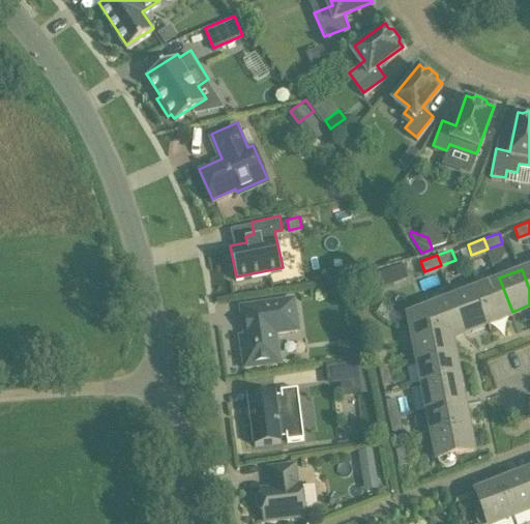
[(489,321),(512,312),(499,278),(475,287),(489,321)]
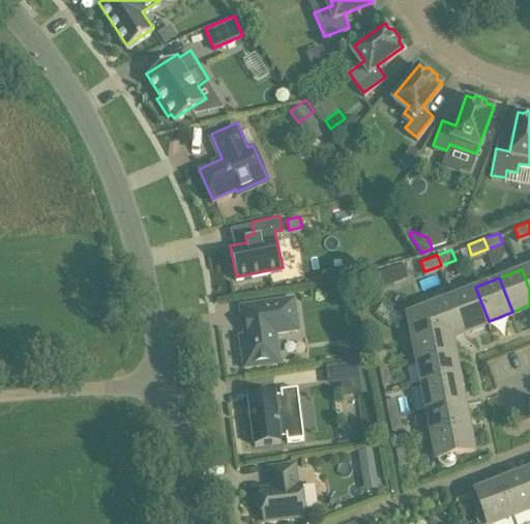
[(466,330),(489,321),(475,287),(452,296),(466,330)]
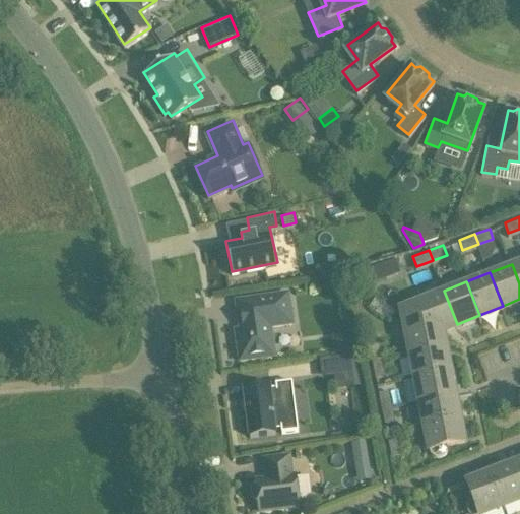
[(240,357),(274,351),(270,323),(291,320),(287,290),(237,298),(242,335),(240,336),(239,337),(238,338),(238,339),(238,340),(240,357)]
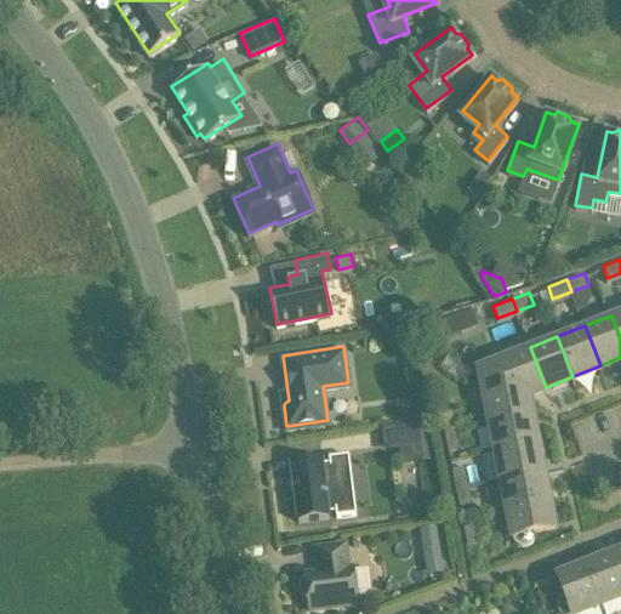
[(529,393),(546,387),(530,347),(479,367),(529,393)]
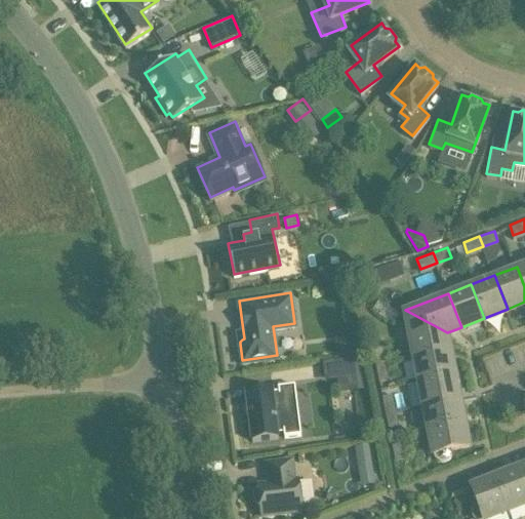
[(450,348),(447,332),(405,310),(414,355),(450,348)]
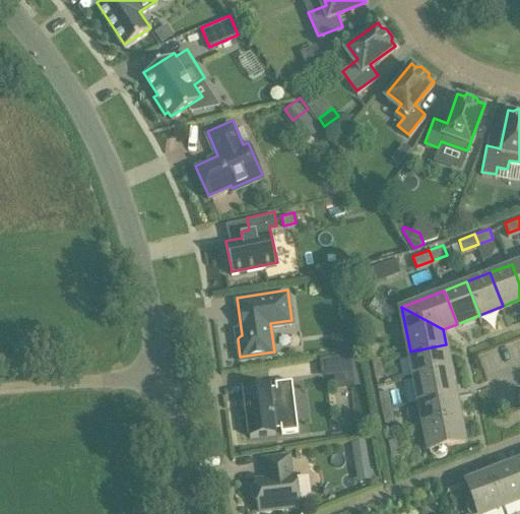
[(372,359),(383,357),(379,340),(369,342),(372,359)]
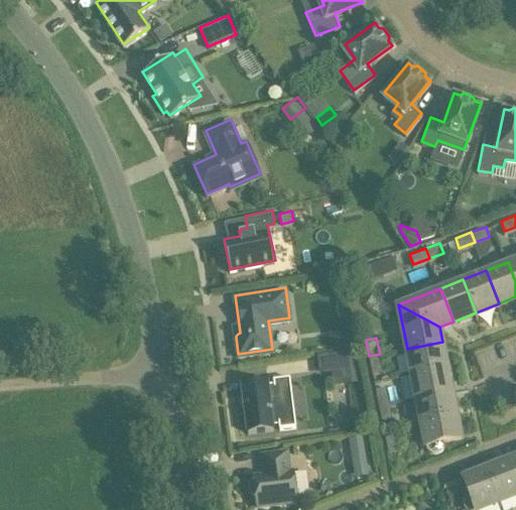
[(411,373),(446,366),(442,342),(407,349),(411,373)]
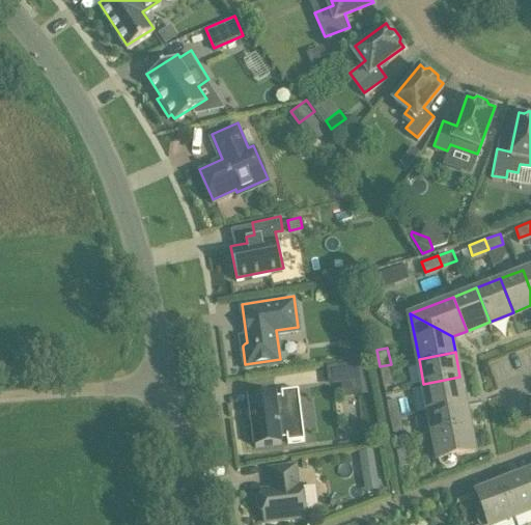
[(362,391),(358,359),(327,363),(329,383),(341,381),(343,393),(362,391)]
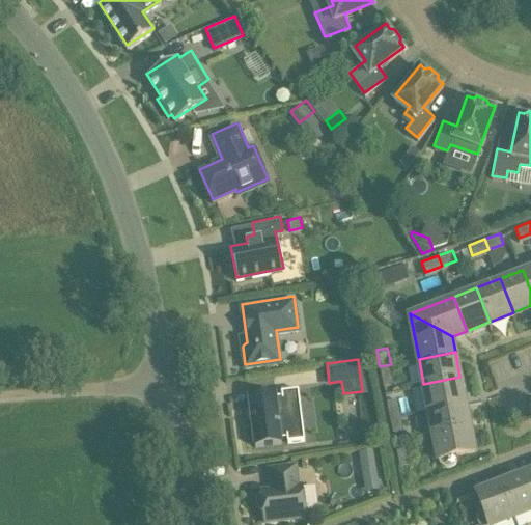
[(391,364),(380,366),(384,382),(394,380),(391,364)]
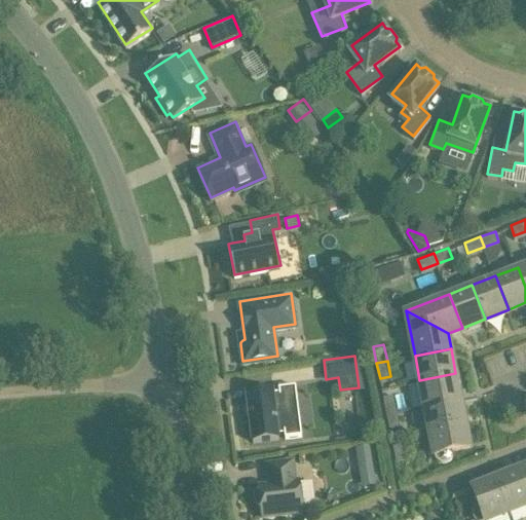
[(424,404),(460,397),(455,373),(419,380),(424,404)]
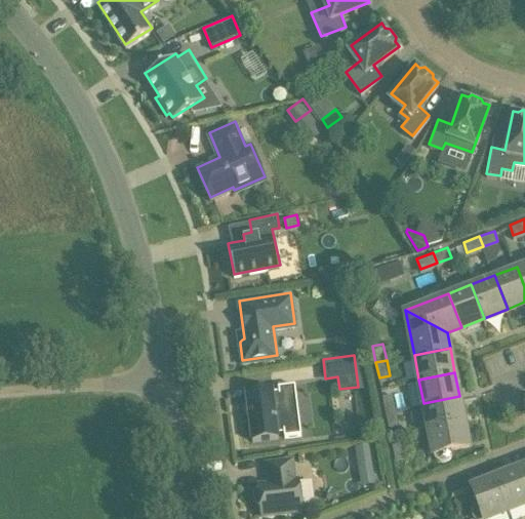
[(278,435),(278,430),(284,429),(284,433),(300,431),(299,420),(294,420),(291,395),(296,394),(294,382),(278,385),(279,389),(273,390),(272,385),(246,388),(252,438),(278,435)]
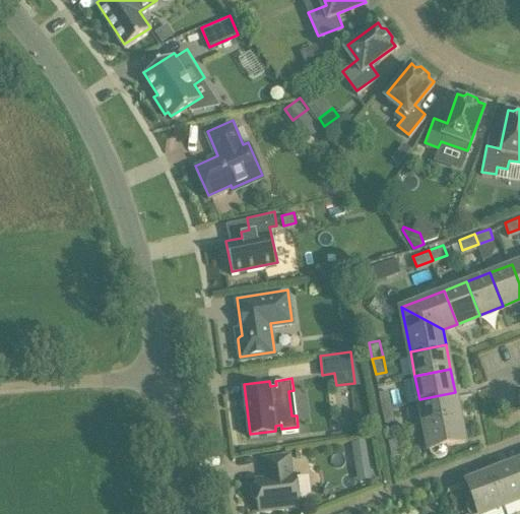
[(382,406),(392,404),(389,388),(379,390),(382,406)]
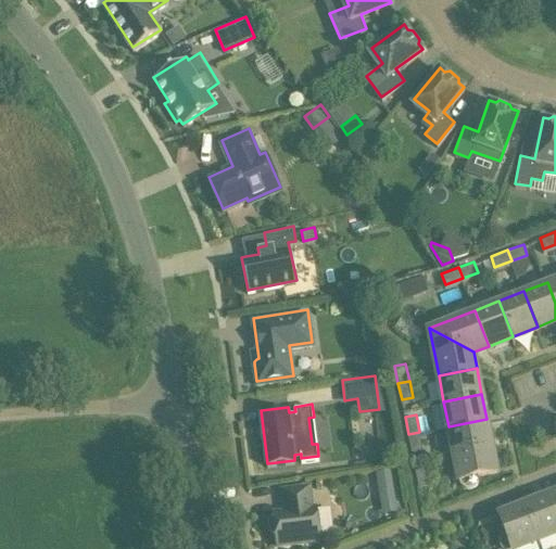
[(454,452),(492,445),(487,419),(449,426),(454,452)]
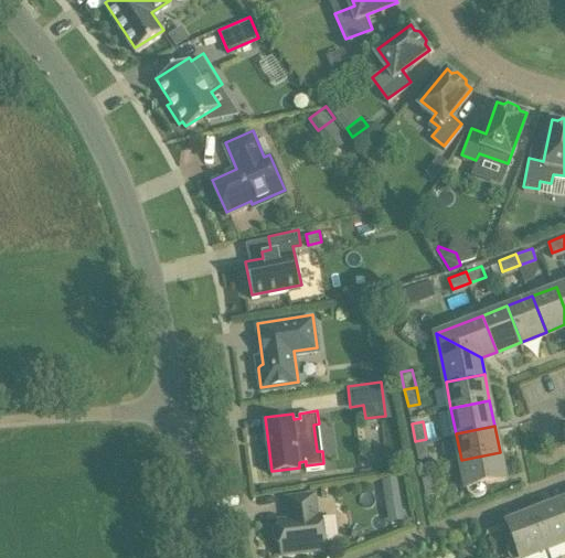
[(426,439),(415,441),(418,458),(429,455),(426,439)]
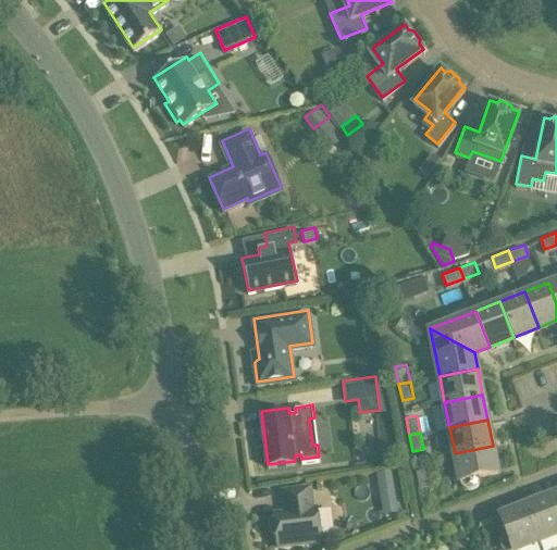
[(493,446),(455,453),(459,478),(460,480),(460,482),(461,483),(462,485),(465,485),(466,486),(467,487),(469,487),(471,487),(472,486),(474,486),(475,485),(477,484),(478,483),(479,482),(479,479),(480,478),(480,476),(480,475),(497,471),(493,446)]
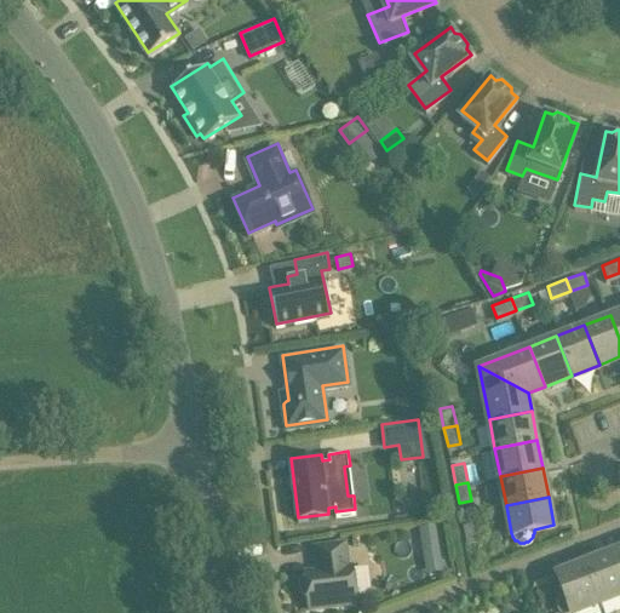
[(422,550),(445,546),(440,520),(418,525),(422,550)]
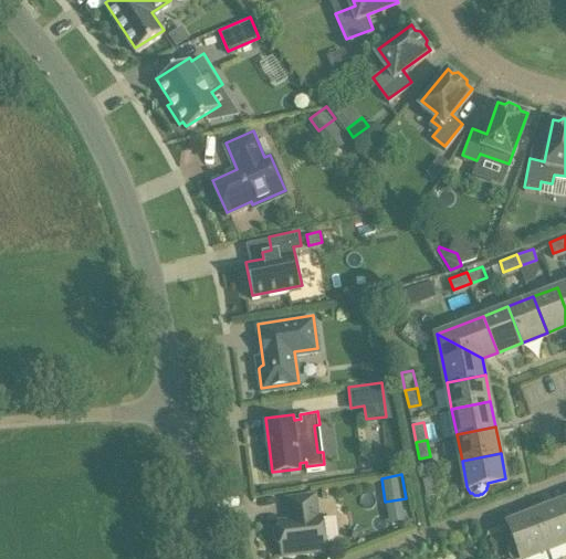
[(426,494),(438,492),(433,474),(422,476),(426,494)]
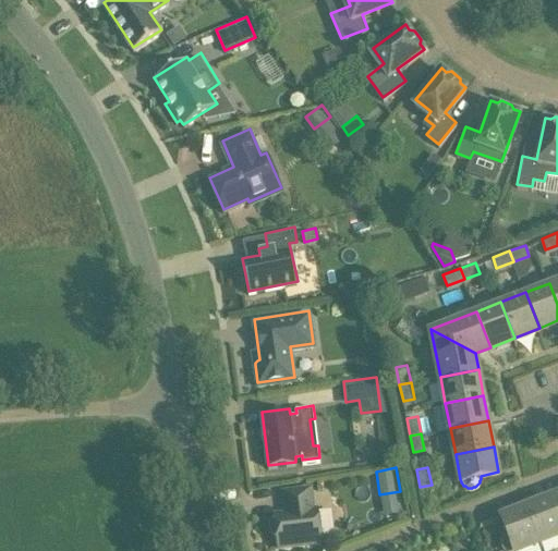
[(270,529),(277,533),(278,543),(322,538),(317,505),(313,506),(310,485),(283,488),(286,510),(274,511),(274,513),(269,517),(270,529)]
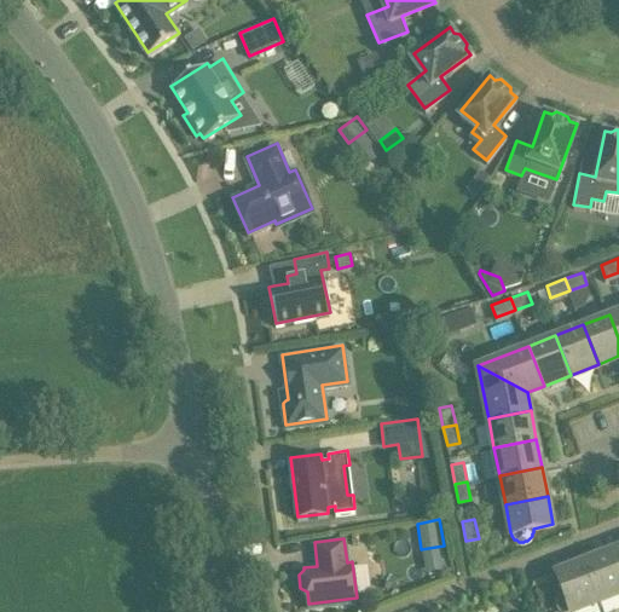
[(599,600),(618,592),(618,572),(611,550),(583,560),(599,600)]
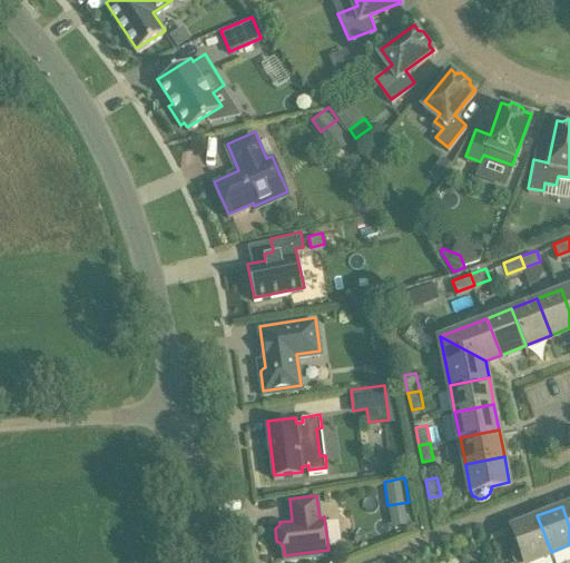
[(526,562),(551,552),(537,515),(511,525),(518,543),(517,543),(516,544),(514,545),(513,547),(512,549),(512,551),(511,552),(511,554),(512,555),(512,557),(513,559),(514,560),(516,561),(518,562),(519,562),(520,562),(522,562),(524,562),(526,562)]
